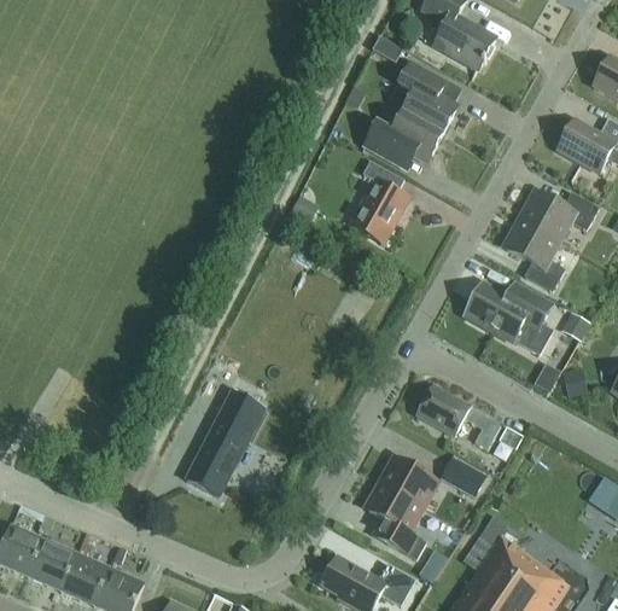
[(435,44),(479,68),(497,36),(458,15),(466,0),(427,0),(423,9),(447,22),(435,44)]
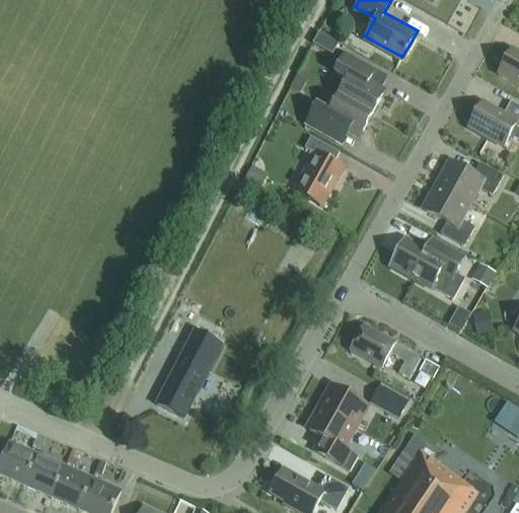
[(518,82),(518,49),(513,46),(498,71),(518,82)]
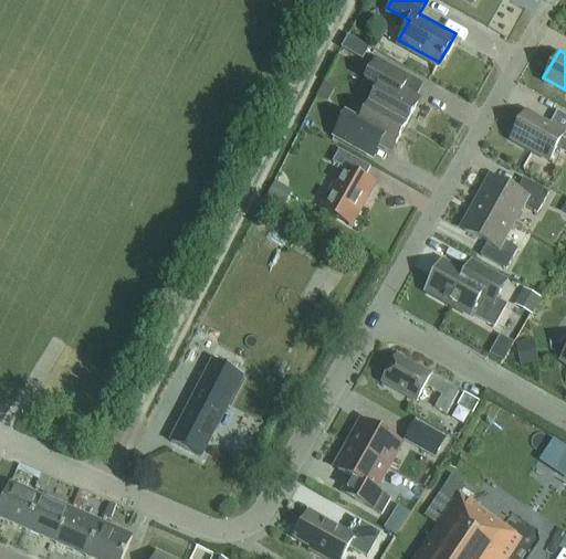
[(377,55),(366,75),(379,83),(369,102),(406,122),(420,95),(396,81),(402,69),(377,55)]
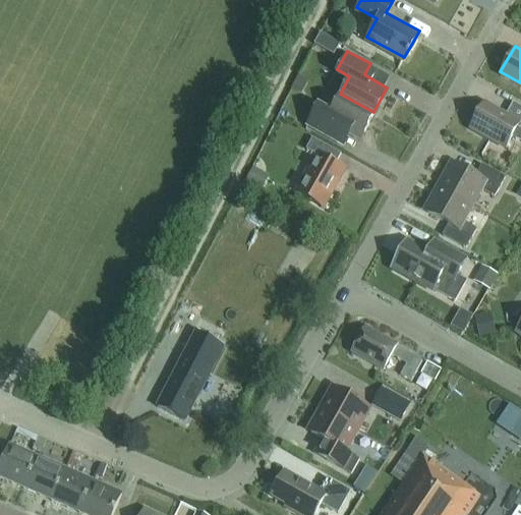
[(319,103),(307,121),(331,134),(345,141),(351,130),(360,136),(373,112),(340,94),(331,110),(319,103)]
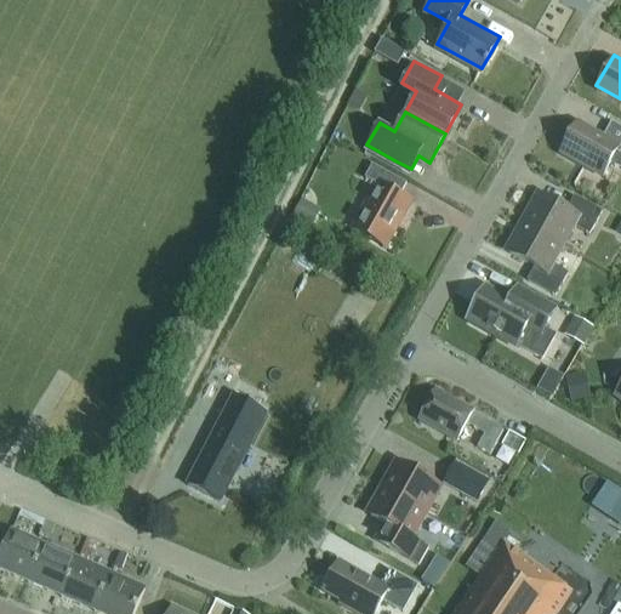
[(620,121),(611,117),(603,134),(577,119),(560,148),(603,172),(617,148),(620,149),(620,121)]
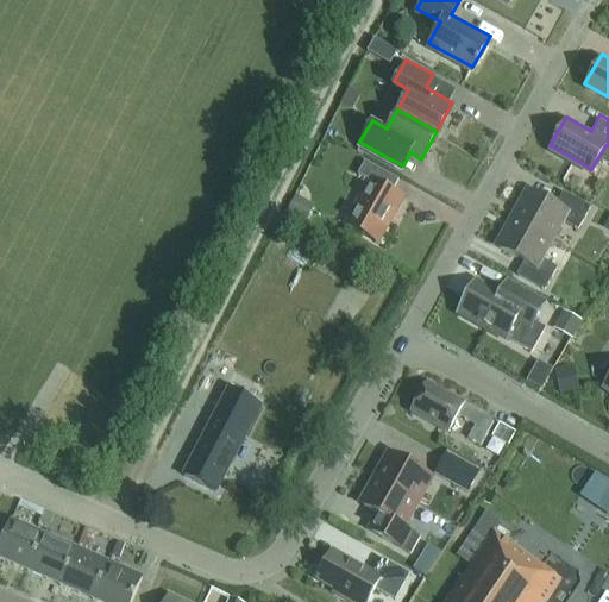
[(399,175),(365,157),(358,170),(371,176),(346,220),(378,237),(402,194),(391,188),(399,175)]
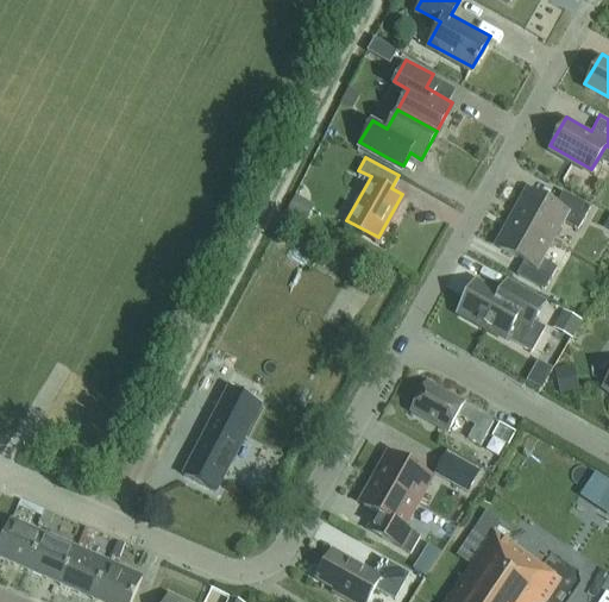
[(563,217),(578,225),(590,204),(563,188),(557,201),(527,186),(512,213),(552,236),(563,217)]
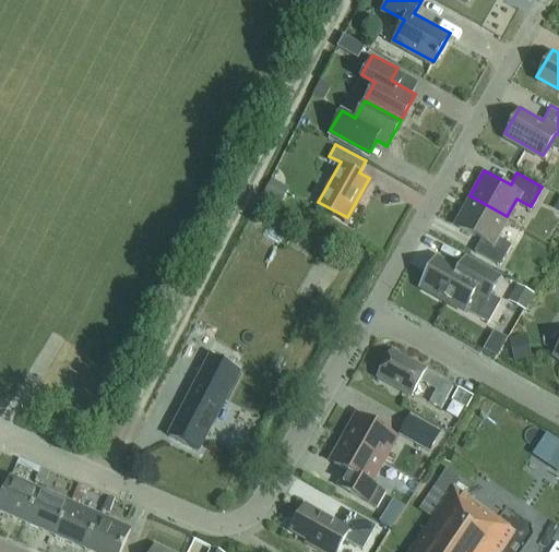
[(281,198),(288,183),(271,175),(263,189),(281,198)]
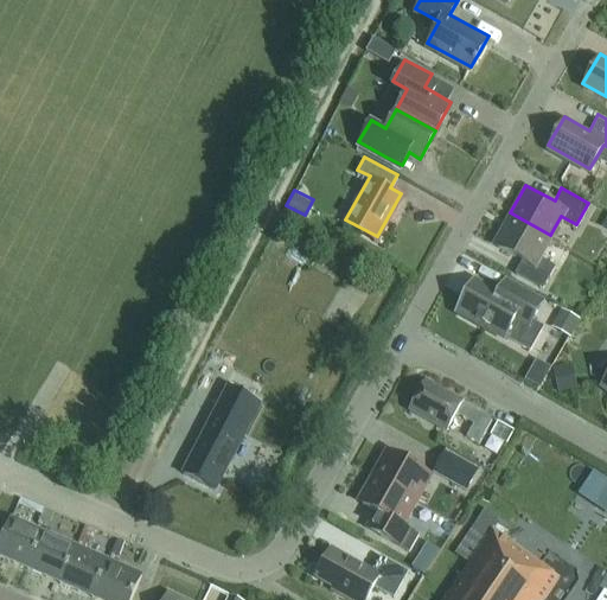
[(516,269),(543,285),(555,263),(540,255),(550,235),(510,212),(494,241),(523,257),(516,269)]
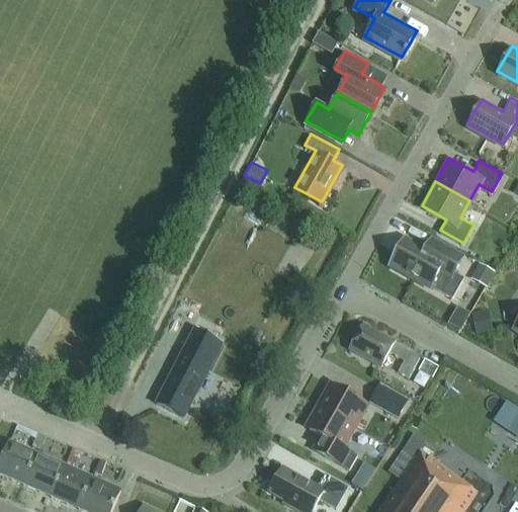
[(409,239),(395,264),(430,284),(431,282),(452,294),(461,276),(453,271),(462,254),(440,242),(434,253),(409,239)]
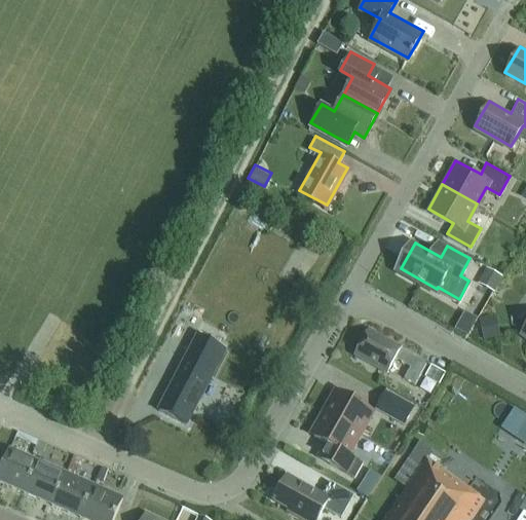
[(485,264),(477,280),(493,288),(501,272),(485,264)]
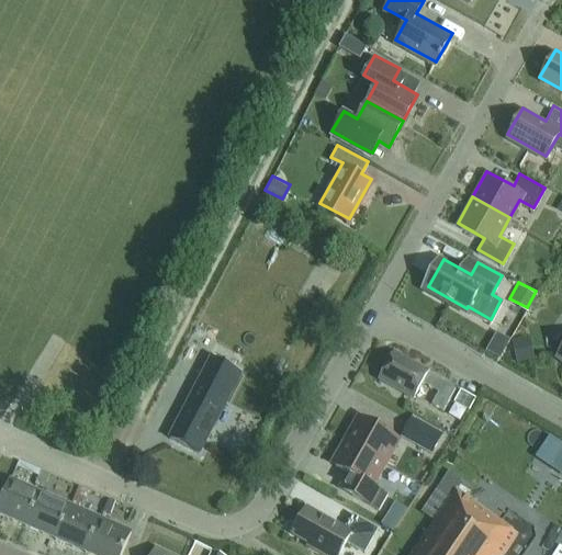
[(530,332),(512,336),(517,359),(535,354),(530,332)]
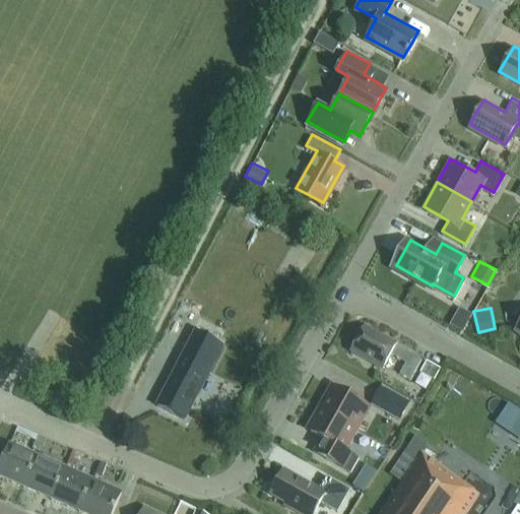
[(208,312),(200,325),(214,333),(222,320),(208,312)]
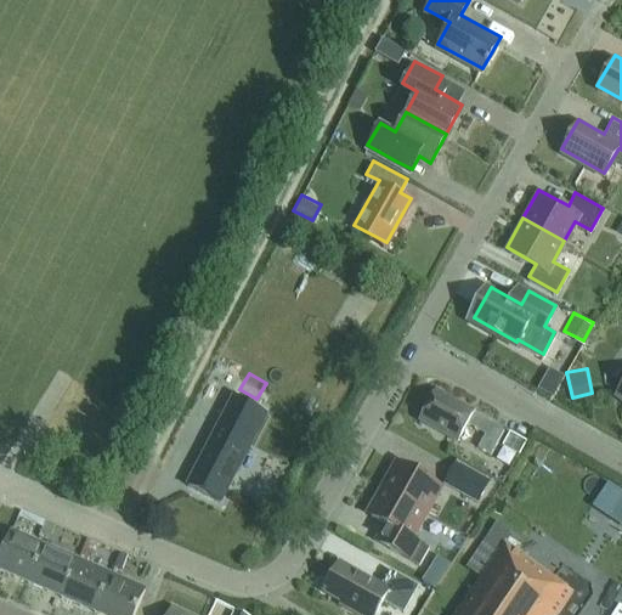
[(478,443),(491,450),(505,424),(492,418),(474,408),(474,407),(436,387),(419,416),(457,438),(468,419),(486,429),(478,443)]
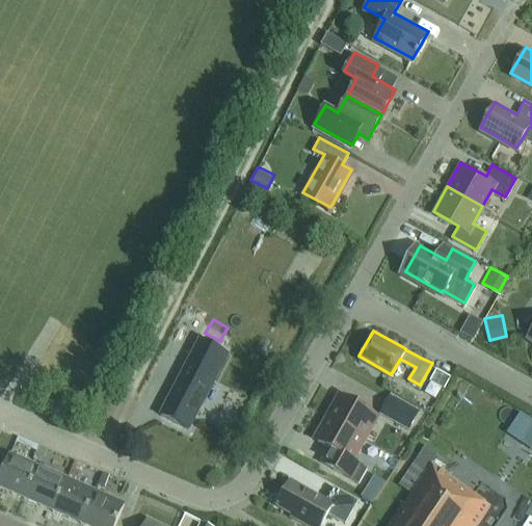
[(168,367),(181,372),(160,412),(188,426),(229,349),(201,335),(190,354),(179,348),(168,367)]
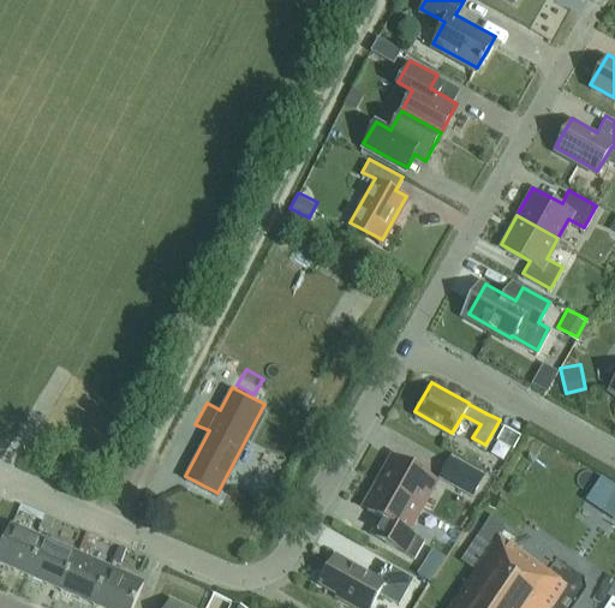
[(503,422),(496,435),(513,445),(520,431),(503,422)]
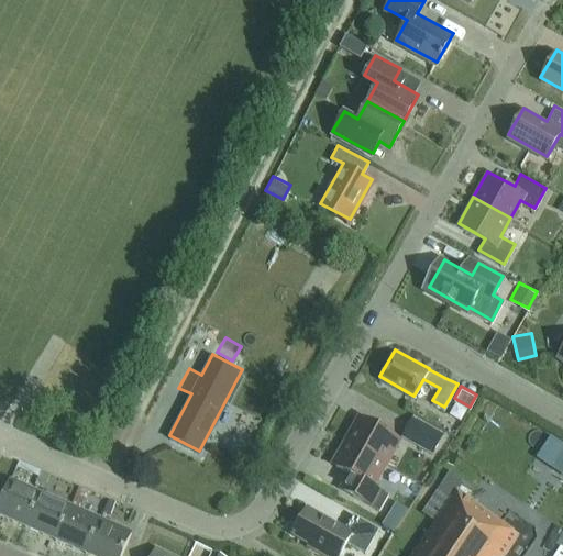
[(386,460),(400,436),(359,413),(345,437),(386,460)]
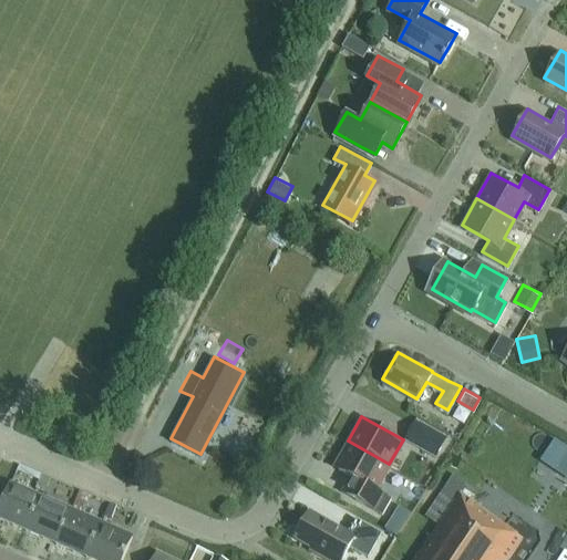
[(420,418),(410,437),(436,452),(446,433),(420,418)]
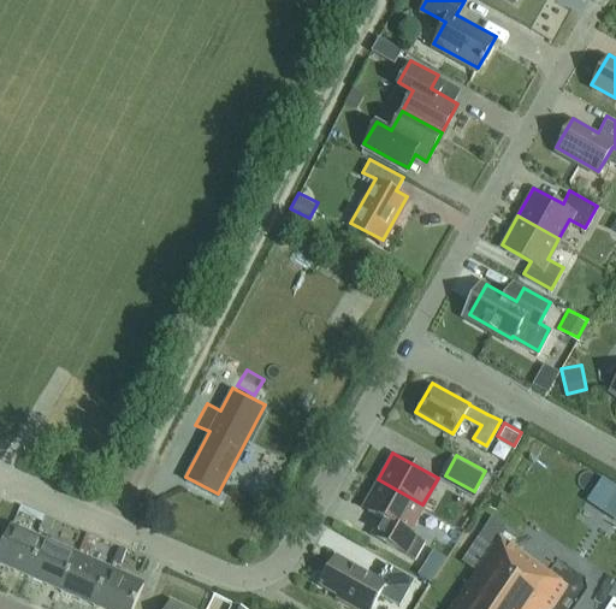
[(363,504),(380,514),(371,532),(414,555),(424,538),(408,530),(422,504),(378,479),(363,504)]
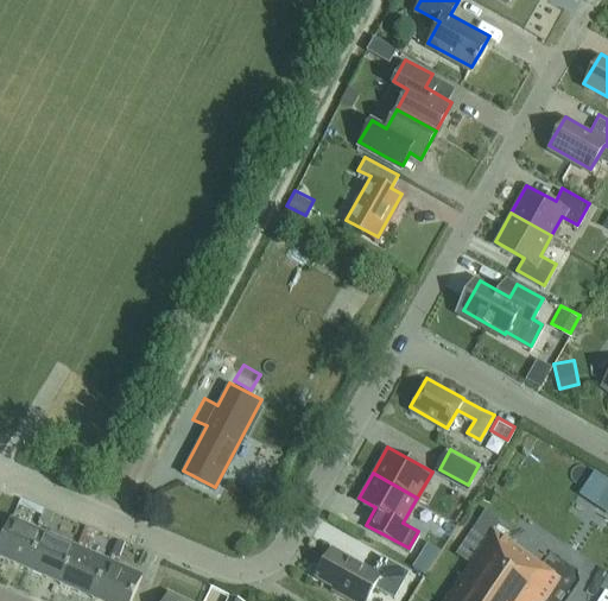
[(44,504),(37,519),(45,523),(52,508),(44,504)]
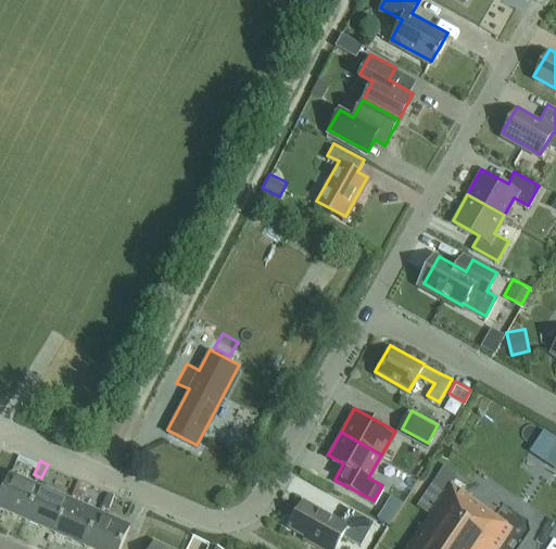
[(439,469),(416,502),(429,511),(452,477),(440,470),(439,469)]
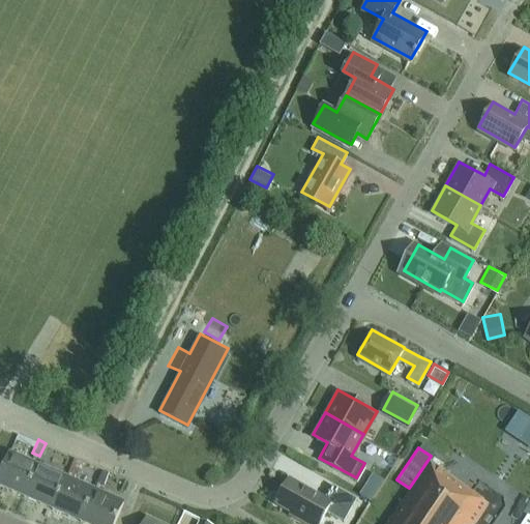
[(0,482),(24,493),(25,491),(38,461),(9,448),(0,469),(0,482)]
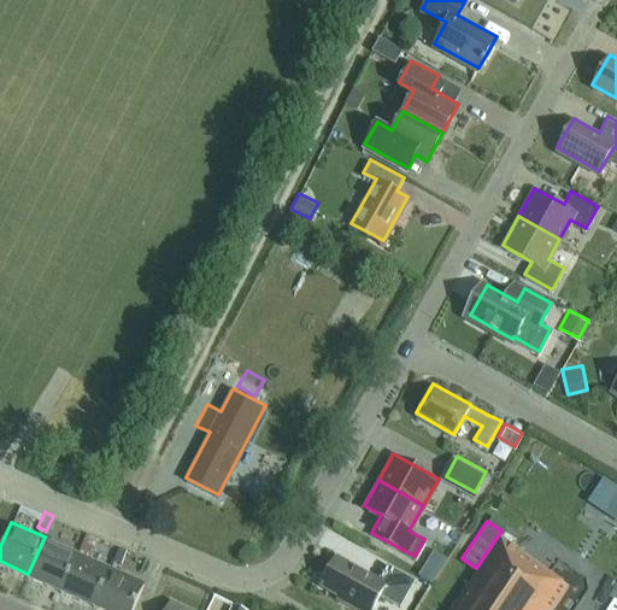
[(548,609),(568,582),(511,543),(517,534),(504,526),(501,531),(476,568),(445,609),(548,609)]
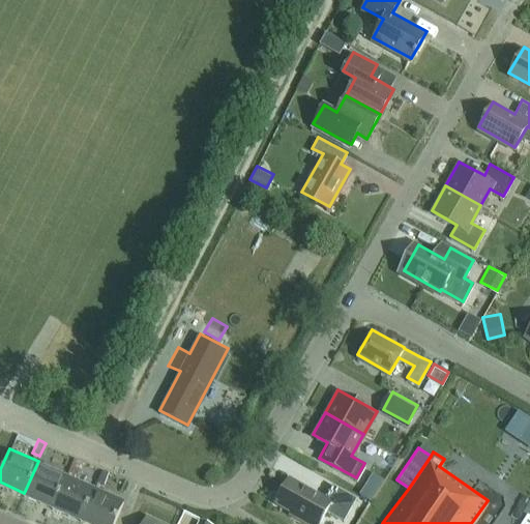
[(38,461),(25,491),(24,493),(52,505),(66,473),(38,461)]
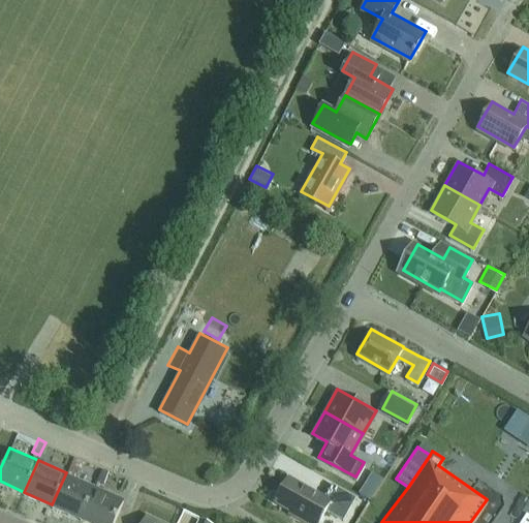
[(81,517),(94,485),(66,472),(52,504),(81,517)]
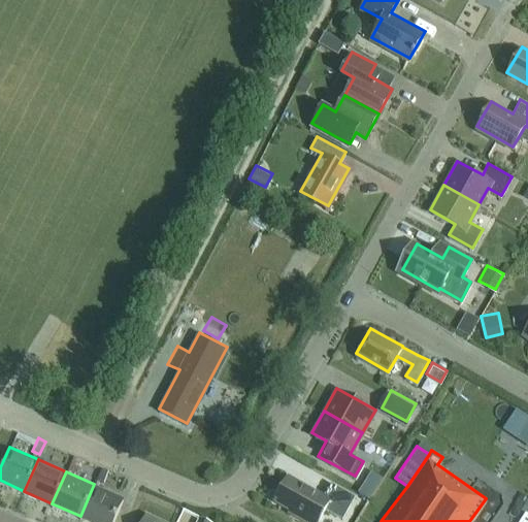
[(299,516),(310,521),(316,521),(325,507),(342,517),(355,494),(331,481),(324,493),(288,474),(273,498),(300,513),(299,516)]
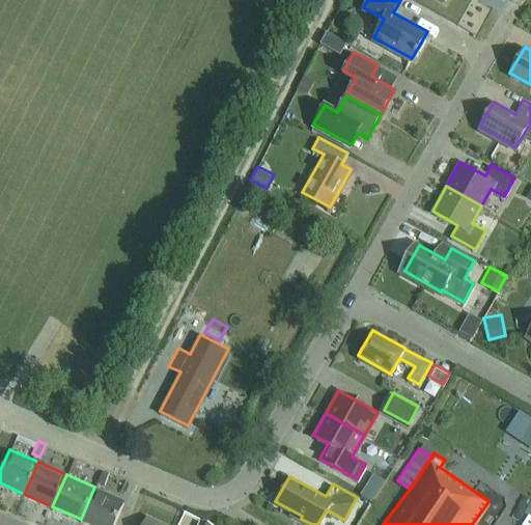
[(366,481),(360,492),(371,499),(378,490),(379,489),(367,481),(366,481)]
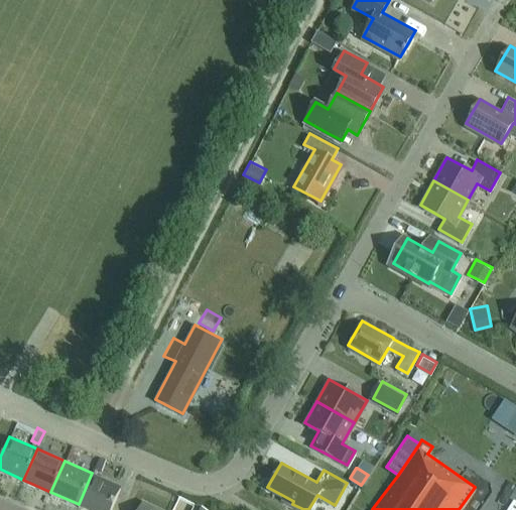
[(109,509),(120,485),(92,473),(79,504),(92,509),(109,509)]
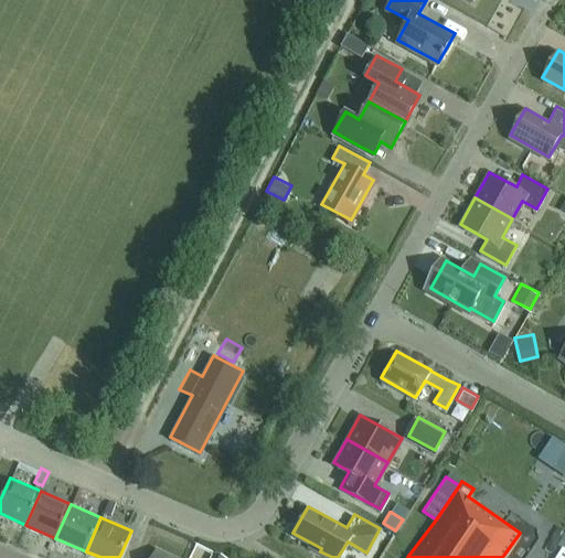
[(178,557),(157,547),(151,557),(178,557)]
